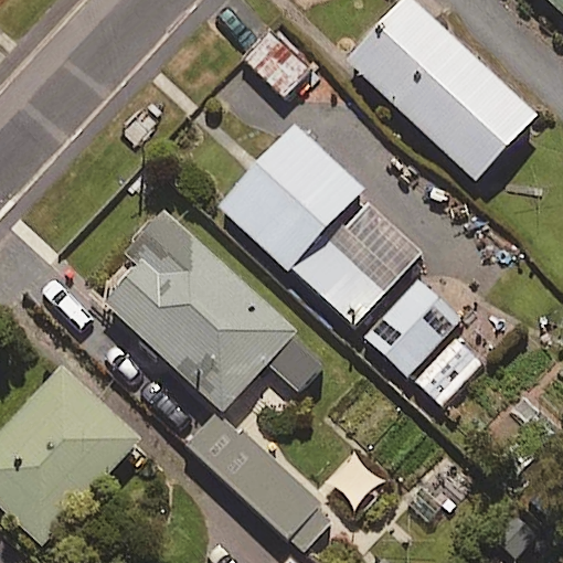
[(537,116),(414,0),(403,0),(348,60),(475,181),(537,116)]
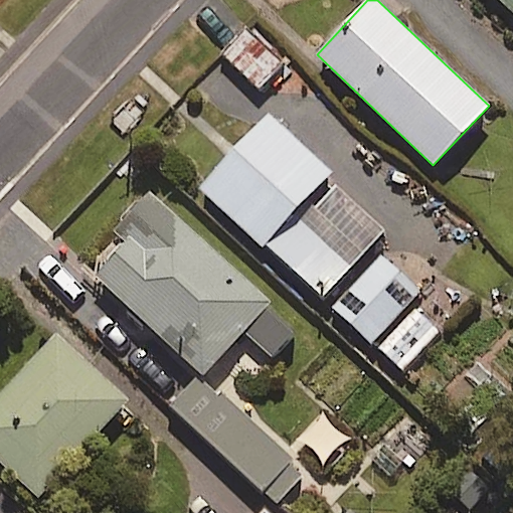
[(500,0),(512,12),(512,0),(500,0)]
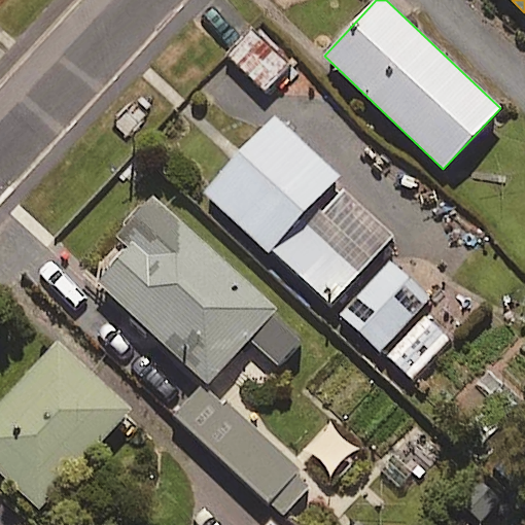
[(288,65),(250,29),(226,55),(265,90),(288,65)]
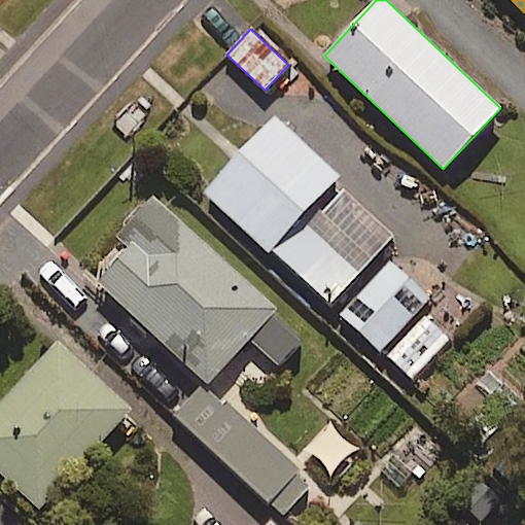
[(393,238),(275,120),(205,191),(266,251),(270,247),(327,304),(393,238)]
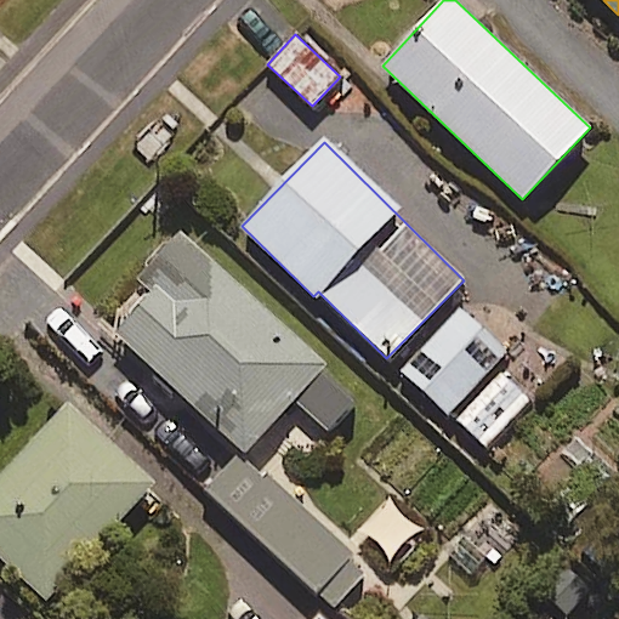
[(355,401),(181,232),(145,268),(158,282),(113,328),(243,454),(295,401),(327,430),(355,401)]
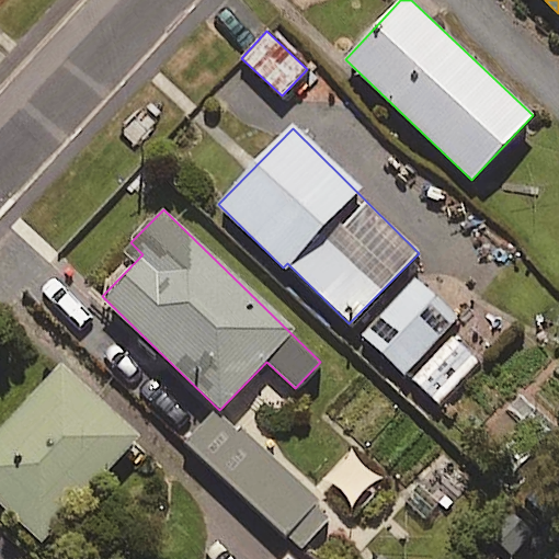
[(403,373),(445,330),(456,317),(415,278),(363,333),(403,373)]
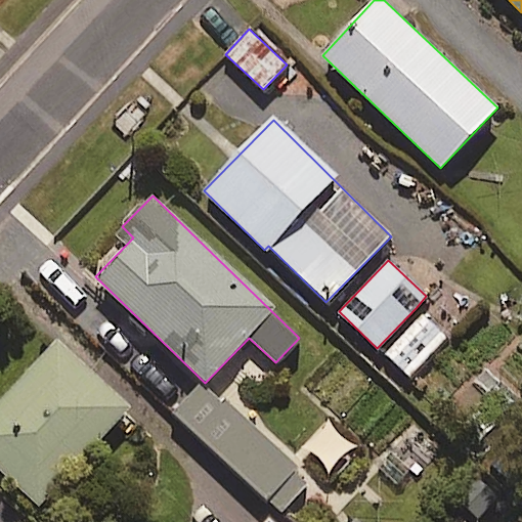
[(447,338),(454,345),(487,310),(468,292),(434,327),(447,338)]
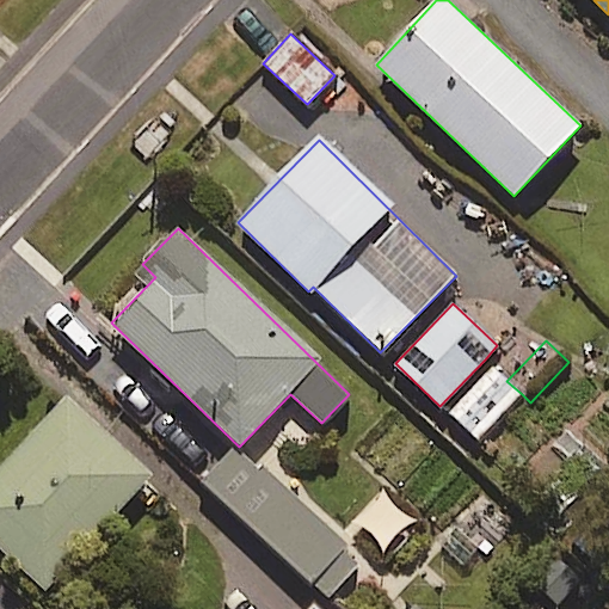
[(506,381),(485,360),(440,406),(477,441),(522,394),(506,381)]
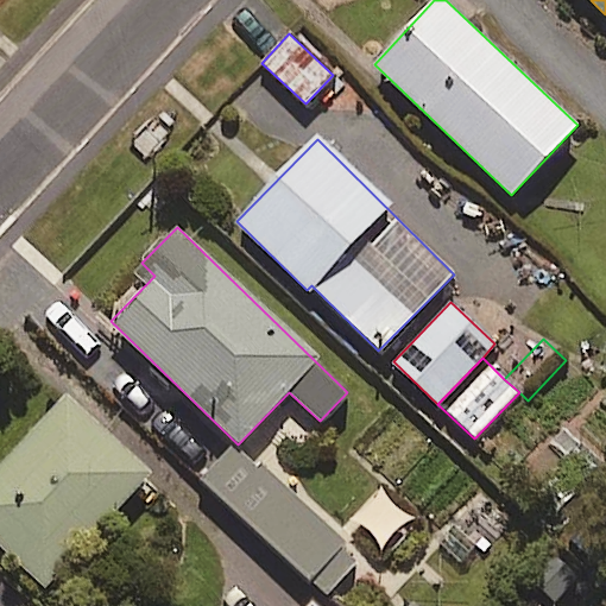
[(528,401),(519,392),(474,439),(505,468),(550,422),(528,401)]
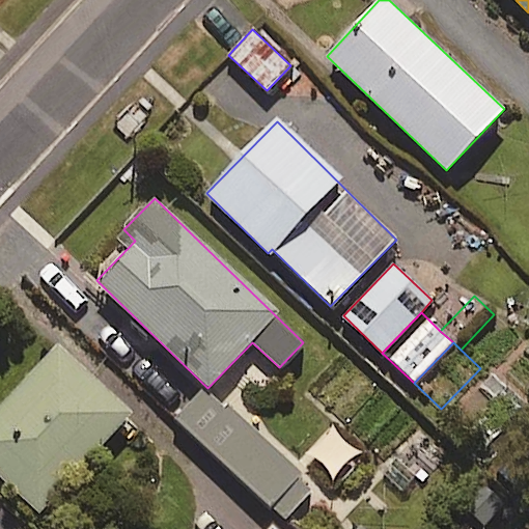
[(133,413),(57,343),(0,406),(0,476),(40,513),(133,413)]
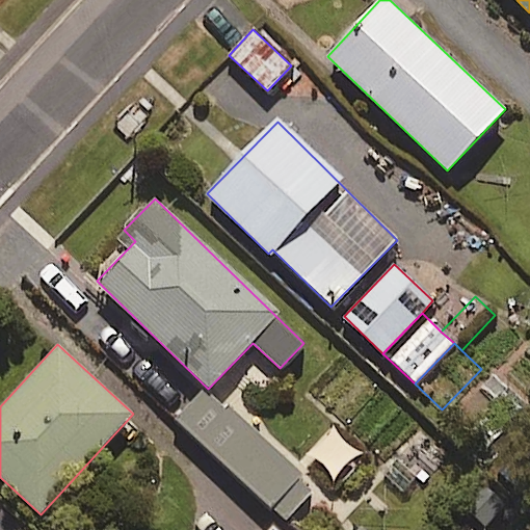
[(313,491),(200,385),(169,418),(283,523),(313,491)]
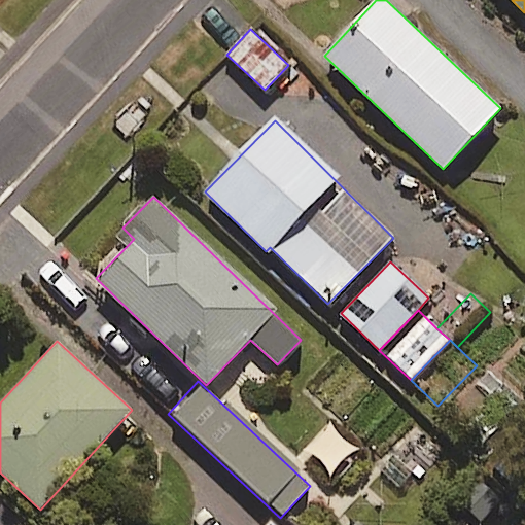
[(354,450),(327,423),(305,446),(330,471),(354,450)]
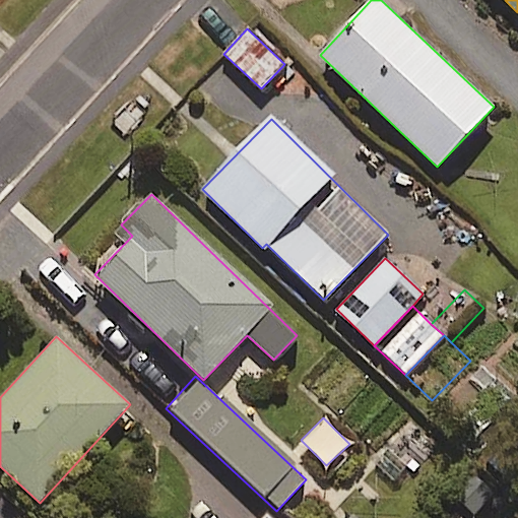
[(475,516),(495,497),(467,468),(447,488),(475,516)]
